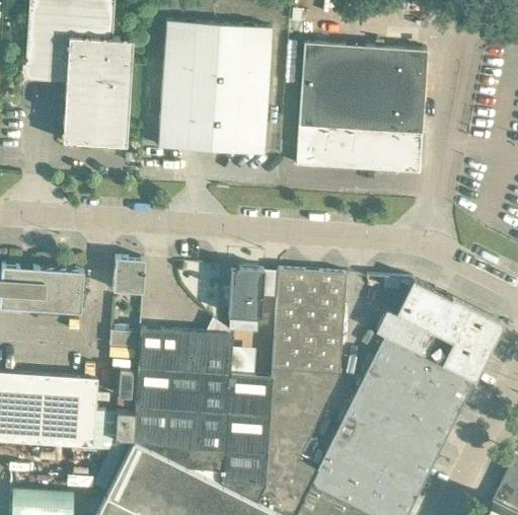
[(75,143),(127,146),(133,41),(113,40),(115,0),(29,0),(25,71),(31,78),(40,79),(43,76),(55,76),(58,80),(66,80),(64,130),(61,133),(63,138),(63,142),(67,143),(71,145),(75,143)]
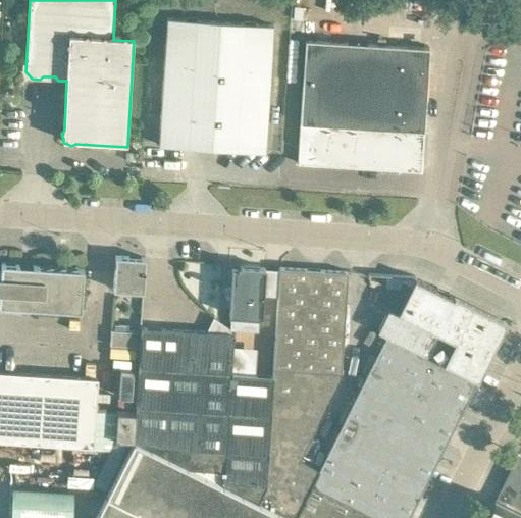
[(265,155),(273,29),(167,21),(159,148),(265,155)]
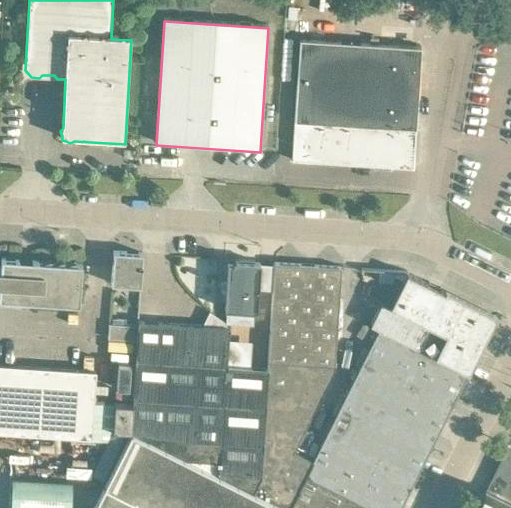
[(300,42),(295,122),(416,130),(421,50),(300,42)]
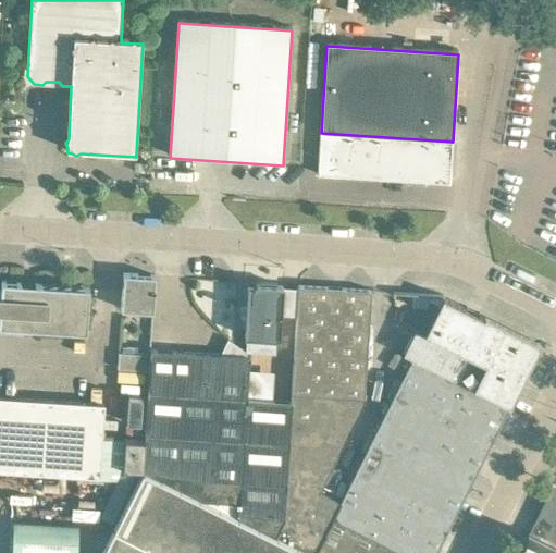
[(451,186),(453,142),(321,133),(318,177),(451,186)]
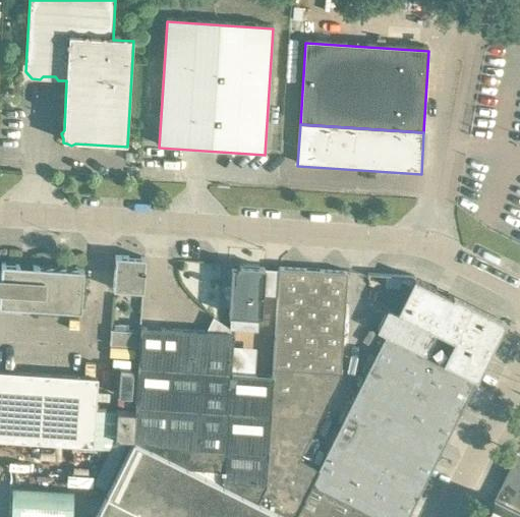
[(143,294),(146,262),(116,260),(114,292),(143,294)]
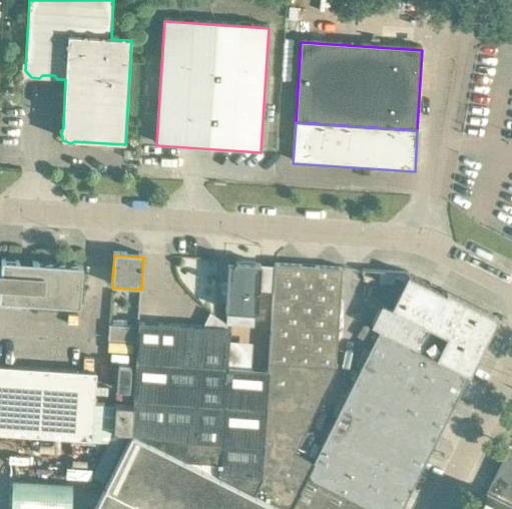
[(1,263),(1,264),(0,283),(0,303),(79,309),(82,269),(1,263)]
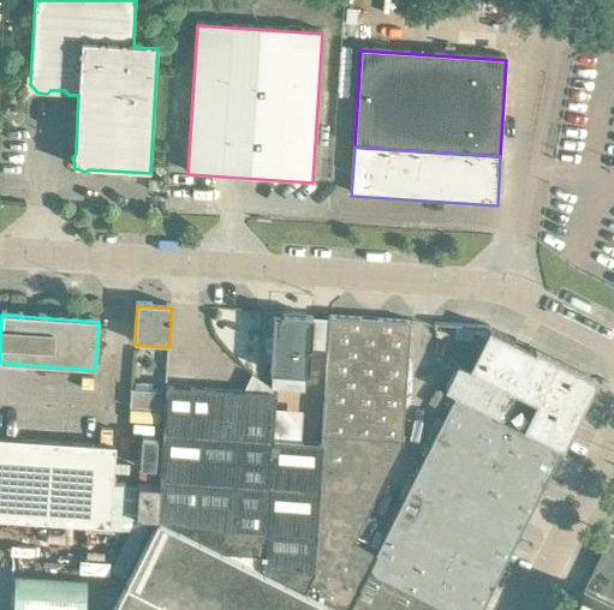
[(310,350),(328,351),(329,321),(282,317),(284,316),(279,316),(279,317),(274,317),(270,375),(274,375),(273,393),(305,395),(307,377),(309,377),(310,350)]
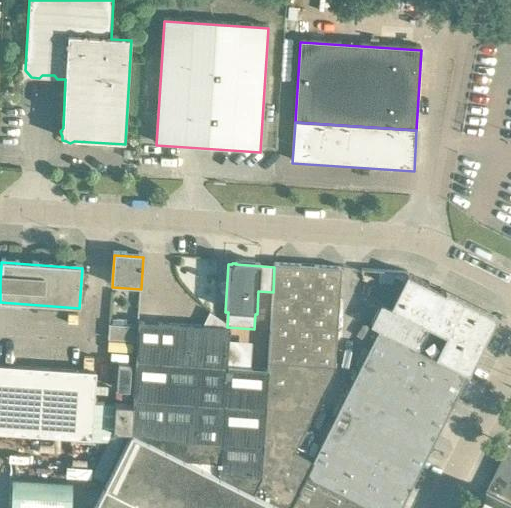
[(260,479),(252,496),(275,507),(290,507),(313,464),(294,455),(335,373),(338,324),(342,270),(274,266),(274,267),(273,292),(267,373),(260,479)]
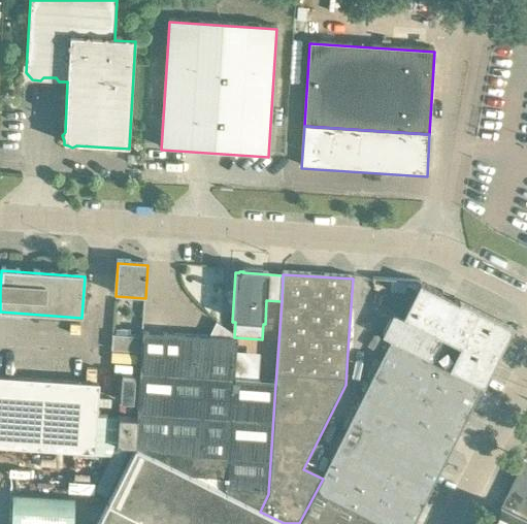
[(323,479),(299,523),(415,523),(513,328),(459,301),(458,303),(420,284),(420,283),(410,283),(407,288),(416,292),(402,318),(394,313),(382,337),(391,342),(323,479)]
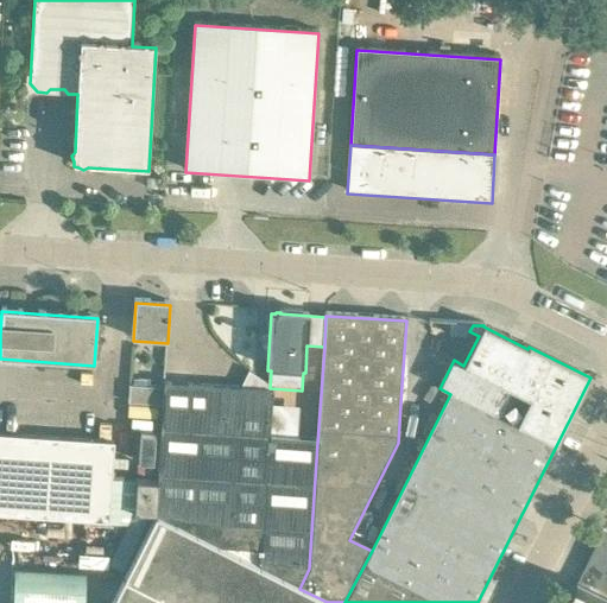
[(164,385),(164,391),(163,410),(158,475),(156,505),(156,516),(157,518),(208,544),(219,388),(164,385)]
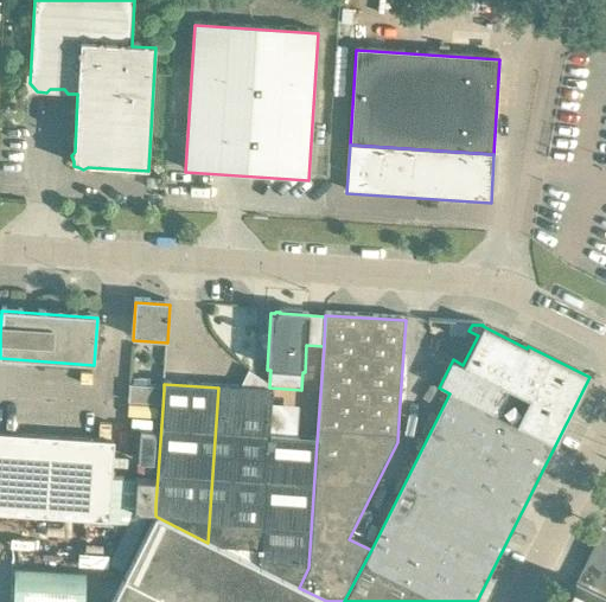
[(129,407),(163,409),(164,390),(131,388),(129,407)]
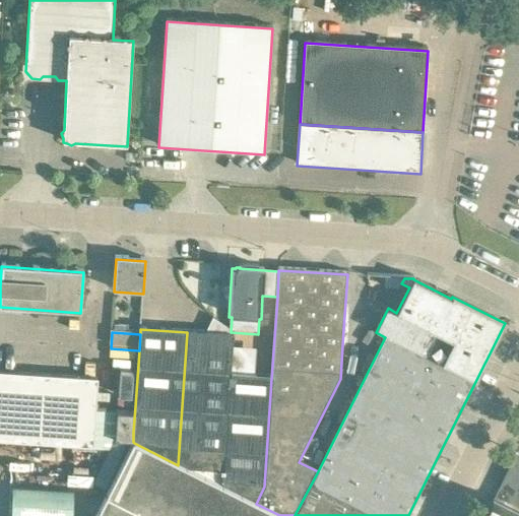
[(234,336),(187,332),(178,465),(223,488),(231,376),(234,336)]
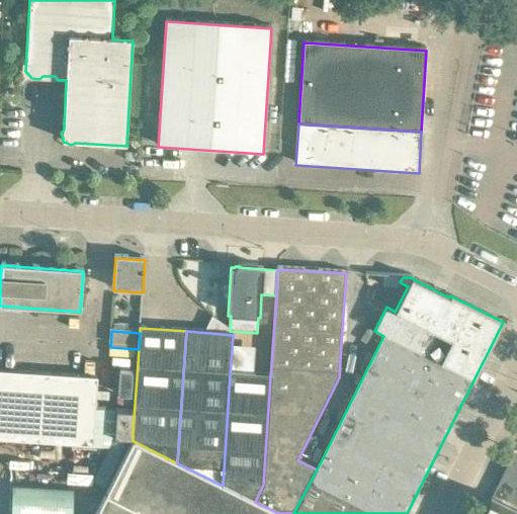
[(128,400),(130,370),(116,370),(115,400),(128,400)]
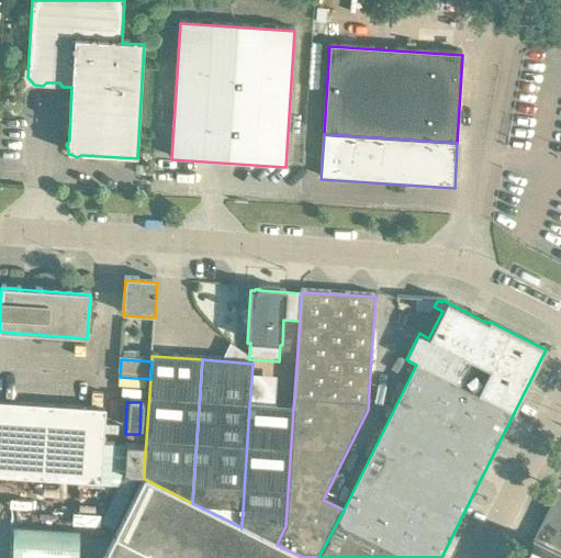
[(0,405),(0,479),(100,486),(105,413),(0,405)]
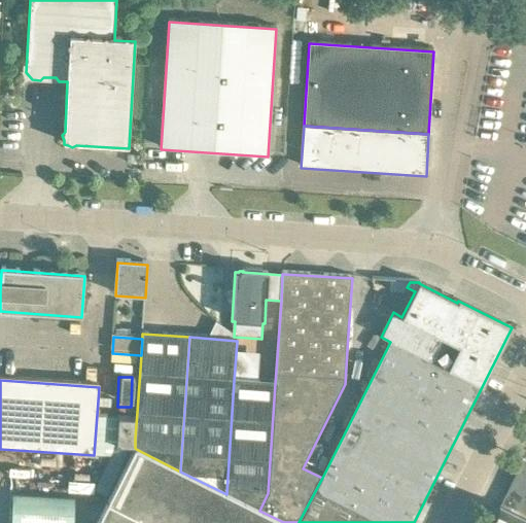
[(275,384),(234,381),(226,494),(259,511),(268,493),(275,384)]
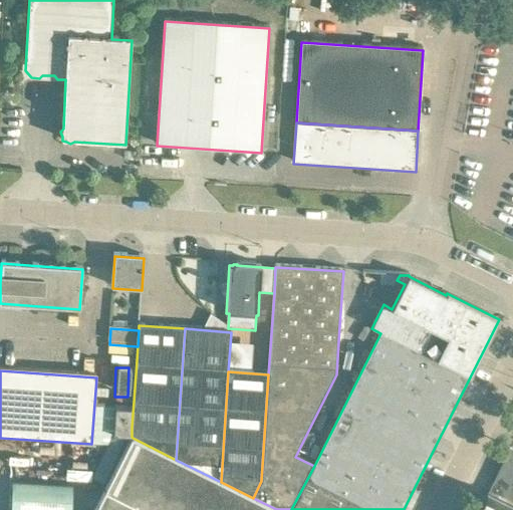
[(132,427),(134,402),(117,401),(115,425),(132,427)]
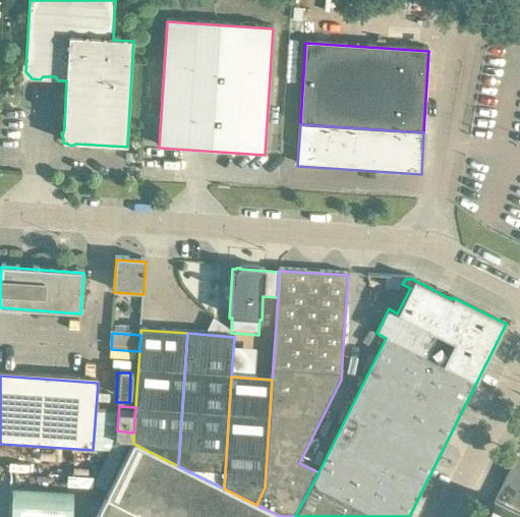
[(224,489),(178,466),(134,444),(107,498),(146,516),(280,516),(256,505),(224,489)]
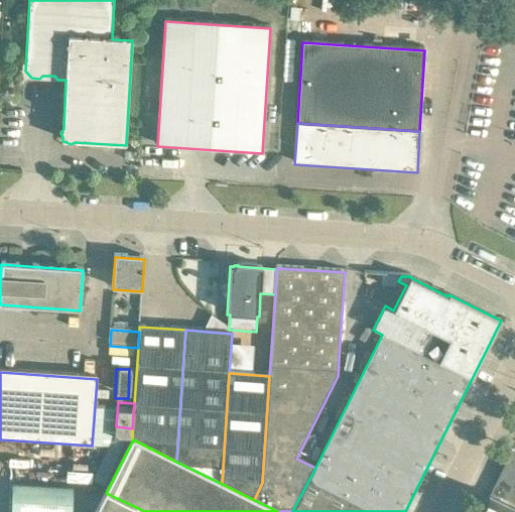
[(514,454),(492,496),(514,507),(514,454)]
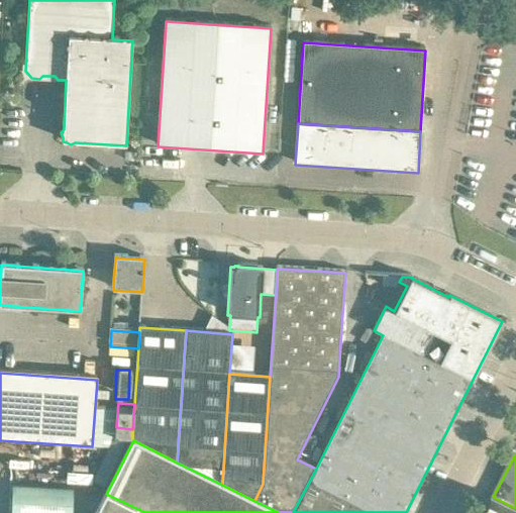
[(13,488),(11,512),(71,512),(73,493),(13,488)]
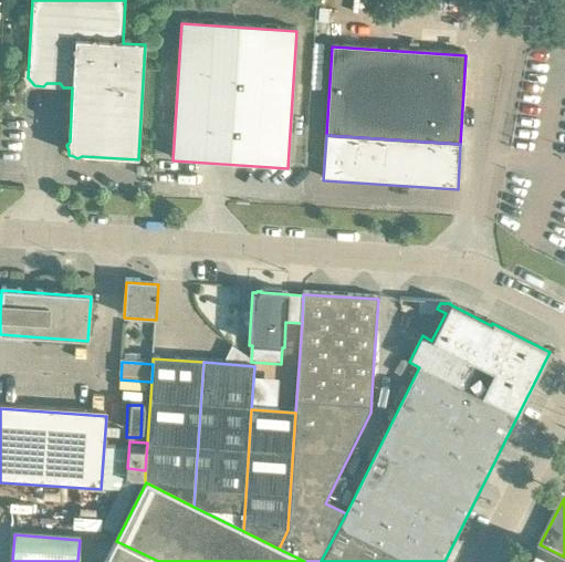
[(158,561),(116,541),(106,561),(158,561)]
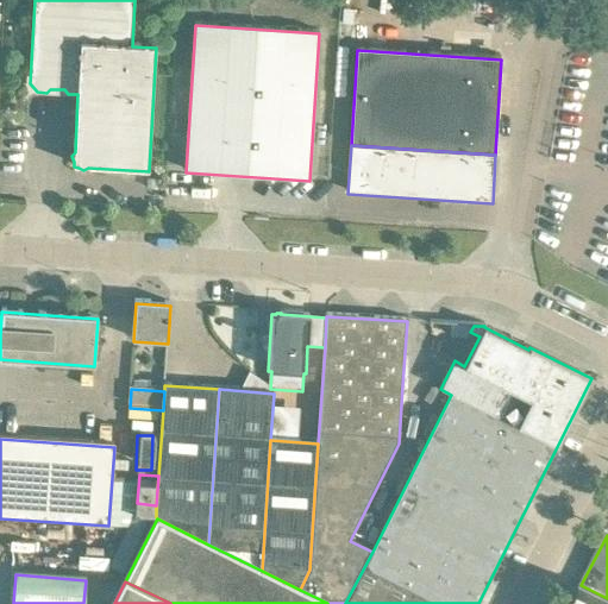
[(607,598),(581,585),(571,603),(607,603),(607,598)]
